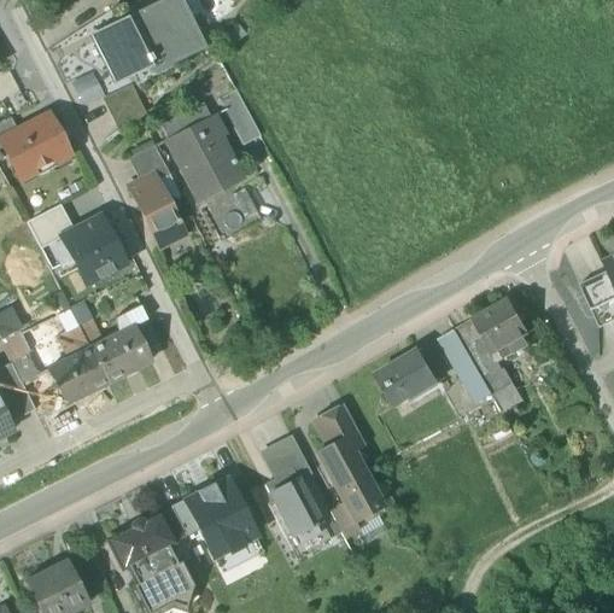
[(161,0),(128,16),(132,24),(95,41),(104,57),(110,54),(120,75),(148,62),(153,60),(151,56),(165,50),(173,63),(206,47),(205,45),(199,47),(186,19),(192,17),(183,0),(161,0)]
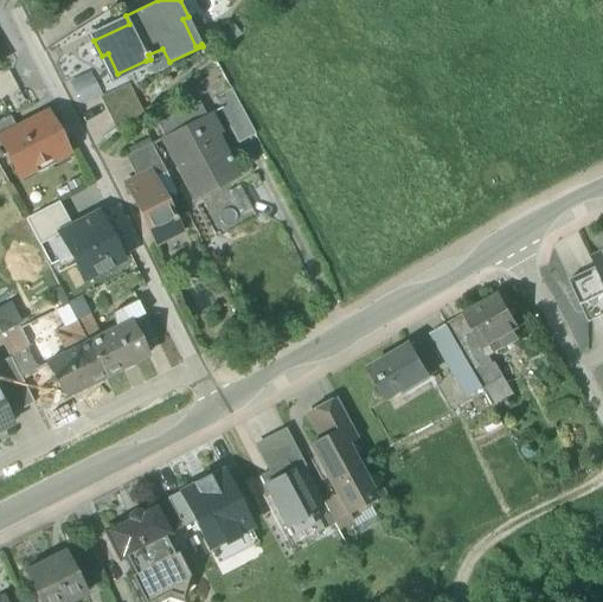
[(235,23),(216,37),(224,47),(242,33),(235,23)]
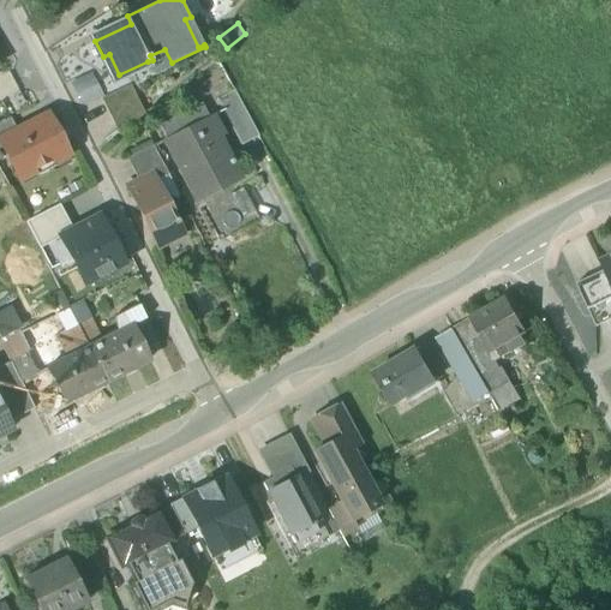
[(131,83),(102,97),(120,132),(145,112),(131,83)]
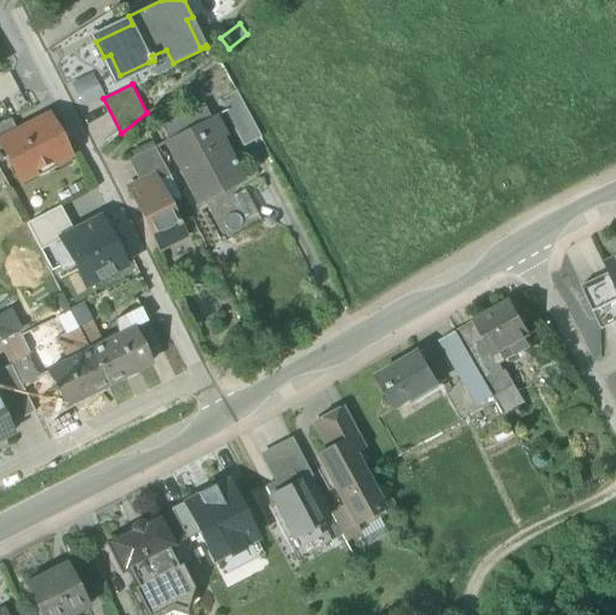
[(239,88),(220,99),(245,145),(263,136),(239,88)]
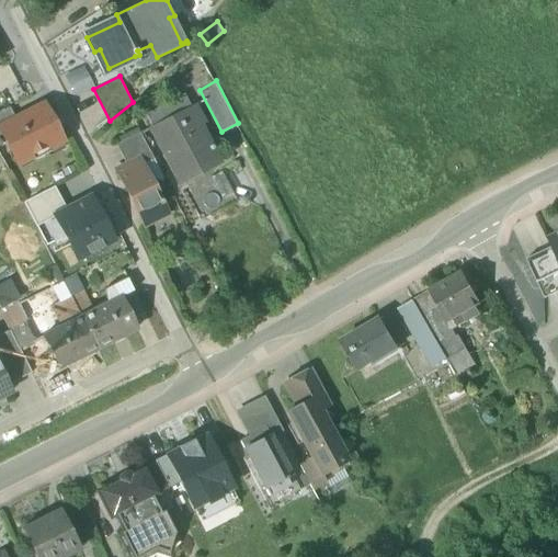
[(147,113),(152,125),(191,105),(184,94),(147,113)]
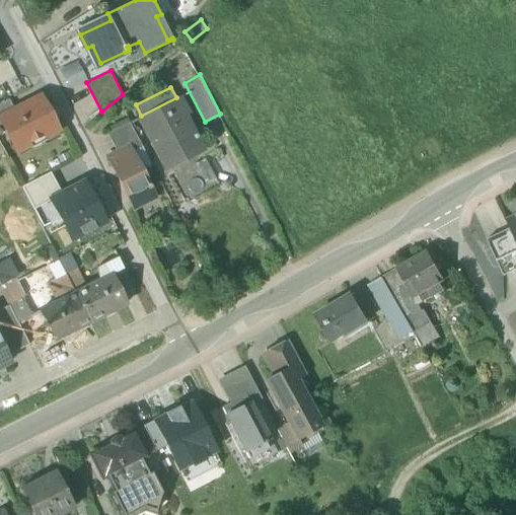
[(176,97),(141,116),(168,169),(185,160),(182,156),(201,147),(181,109),(185,107),(179,96),(176,97)]
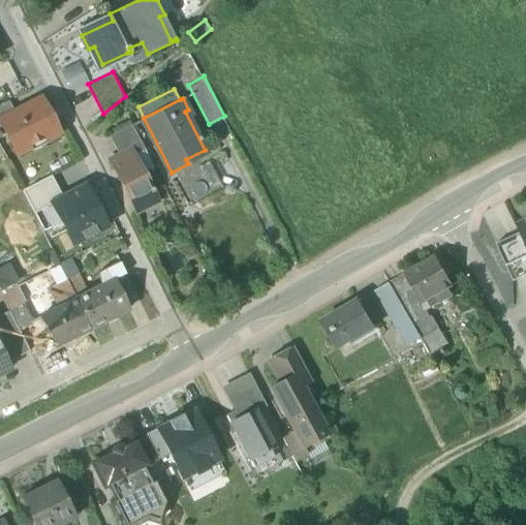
[(59,132),(42,99),(17,112),(2,120),(4,125),(19,152),(29,147),(30,147),(35,149),(44,145),(47,139),(59,132)]
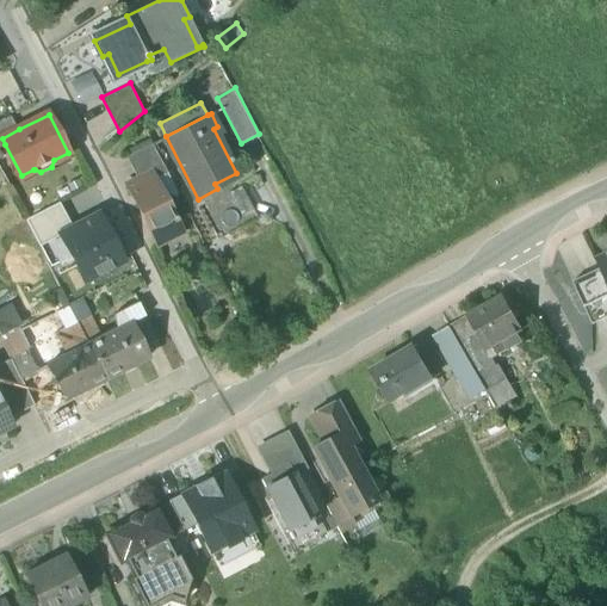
[(12,116),(0,122),(0,147),(5,144),(2,138),(19,129),(12,116)]
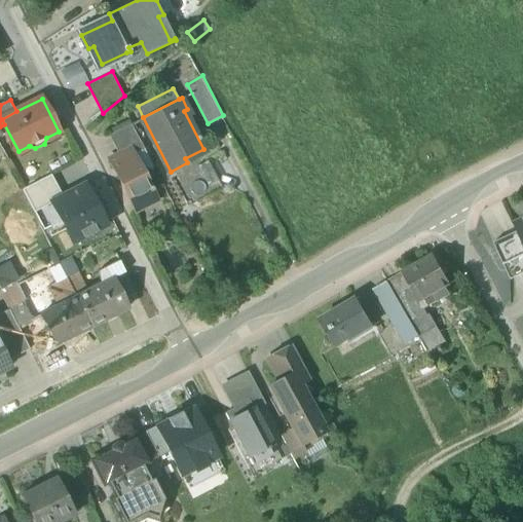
[(145,148),(132,122),(110,134),(119,154),(132,148),(134,153),(145,148)]
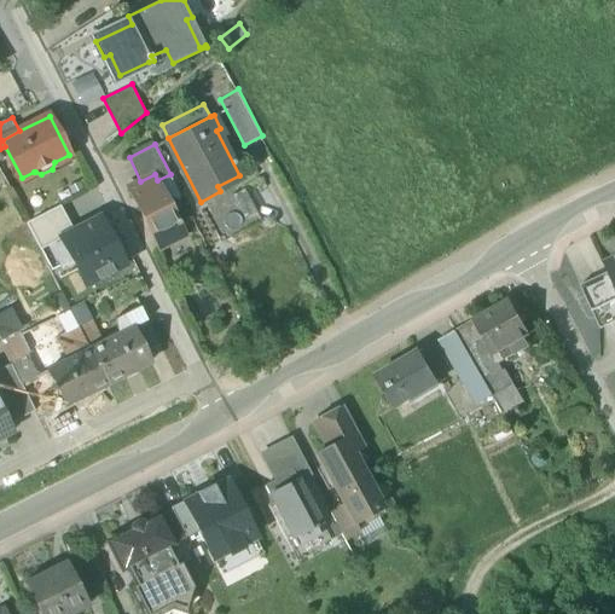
[(140,181),(131,186),(160,245),(184,233),(157,180),(155,174),(140,181)]
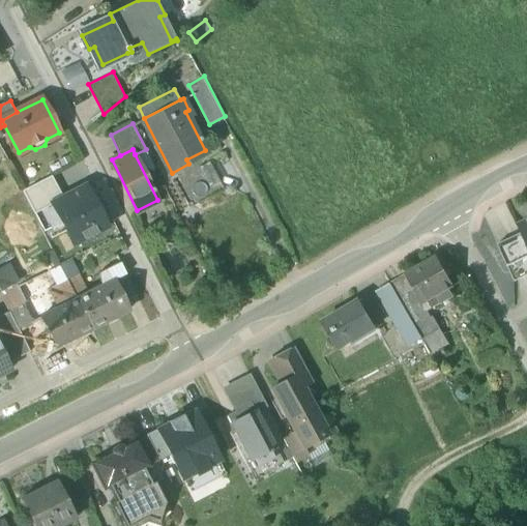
[(24,192),(34,212),(63,198),(52,177),(24,192)]
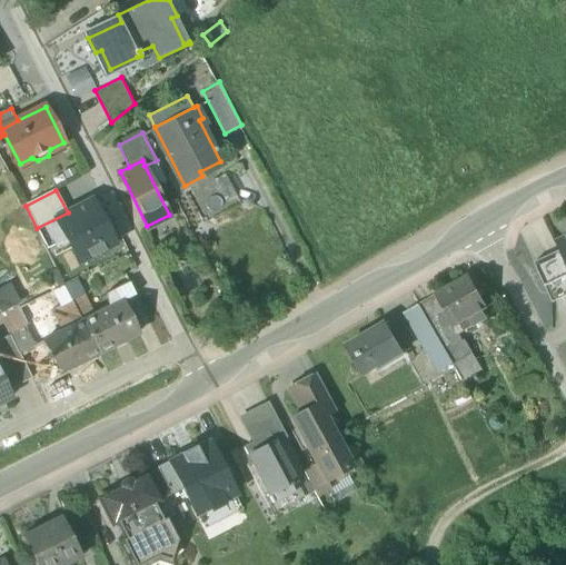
[(80,261),(113,245),(95,207),(60,224),(80,261)]
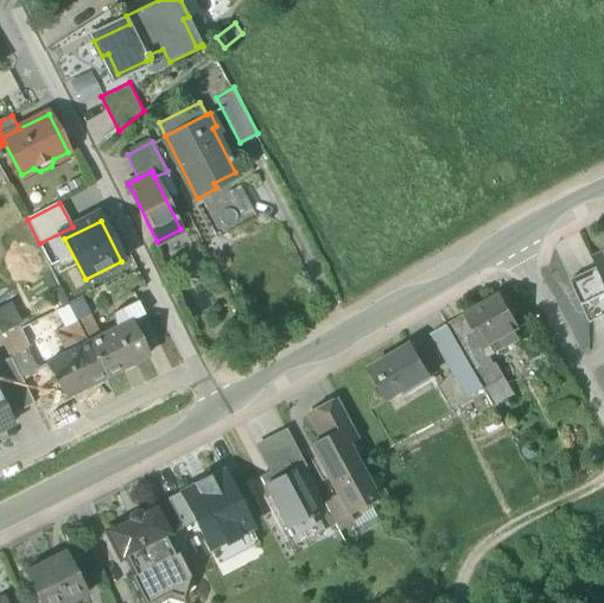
[(603,270),(602,266),(573,278),(585,303),(603,294),(603,270)]
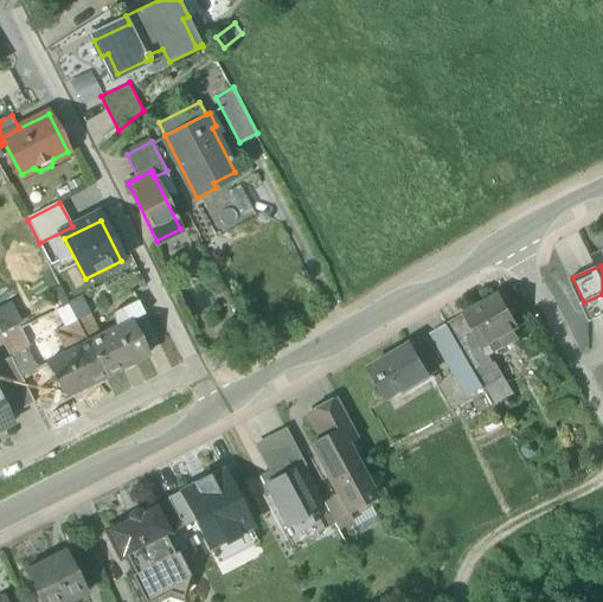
[(464,316),(486,353),(525,331),(504,293),(464,316)]
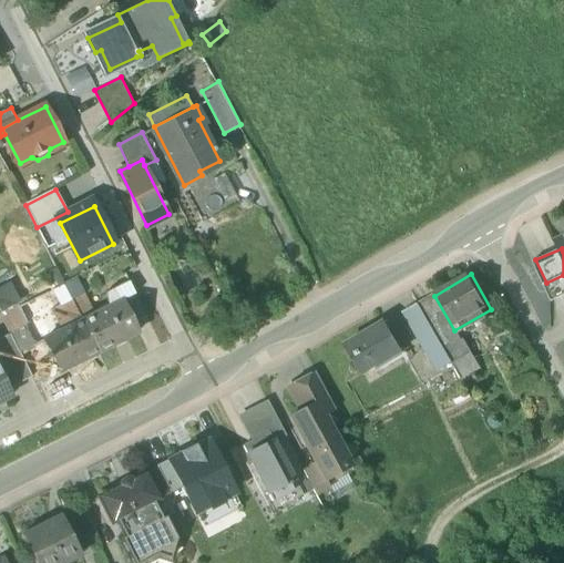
[(77,276),(65,283),(73,298),(85,293),(77,276)]
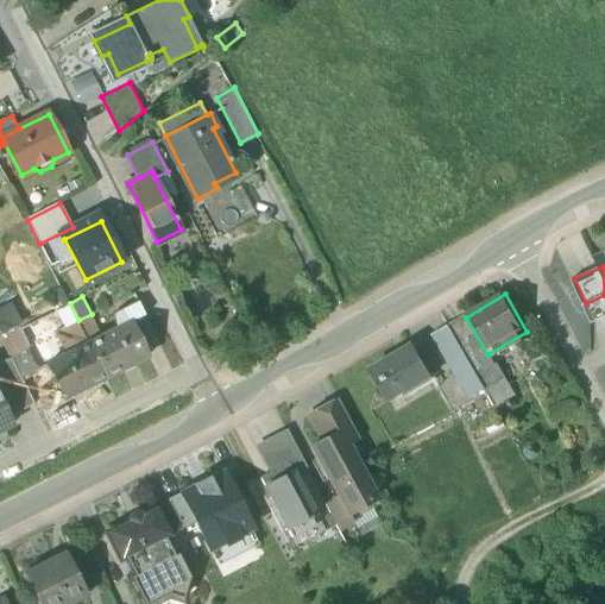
[(138,300),(115,312),(123,325),(131,320),(132,322),(146,315),(138,300)]
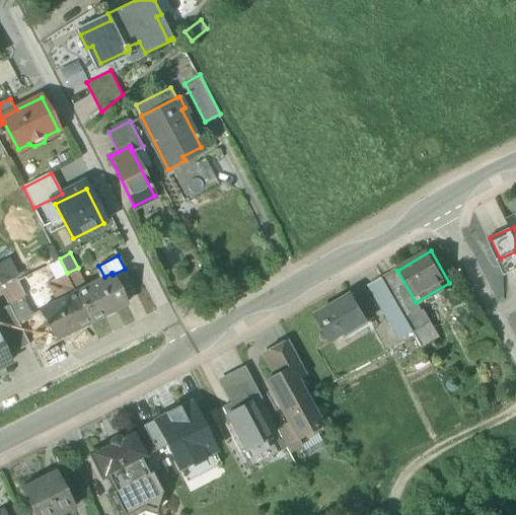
[(67,273),(60,259),(49,264),(55,277),(56,279),(67,273)]
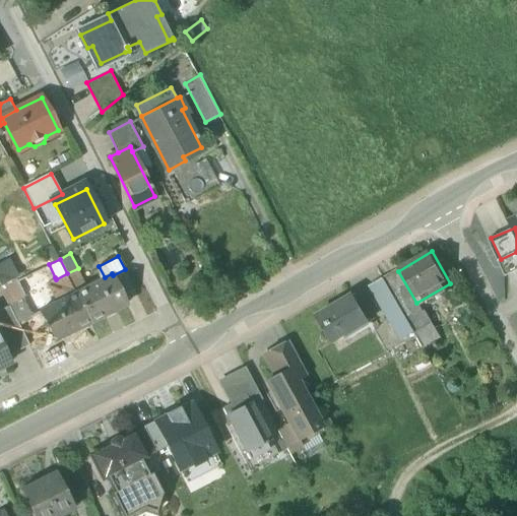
[(125,269),(113,275),(123,295),(135,288),(125,269)]
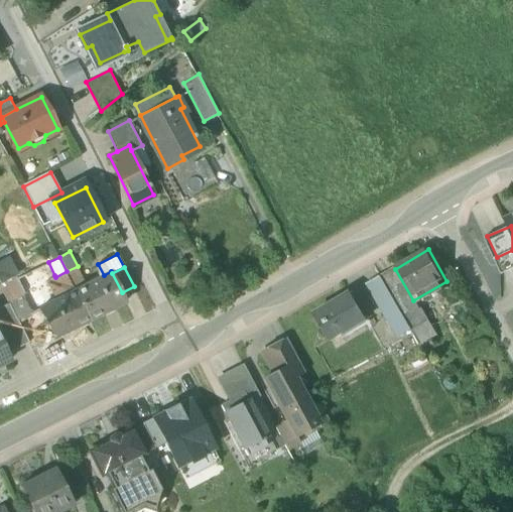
[(413,300),(395,269),(383,275),(413,329),(422,345),(435,338),(413,300)]
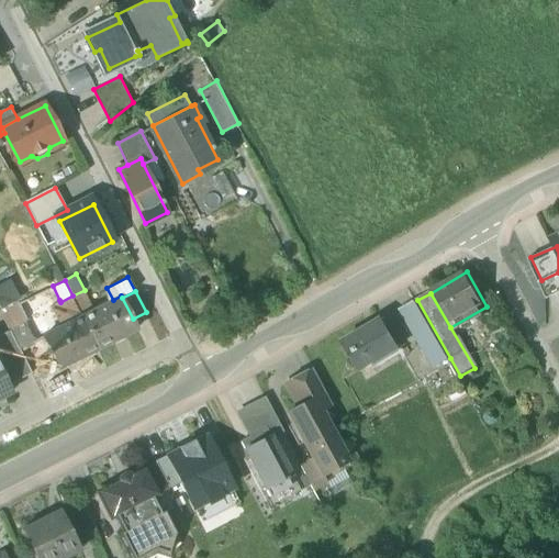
[(2,310),(10,326),(25,319),(40,312),(31,296),(2,310)]
